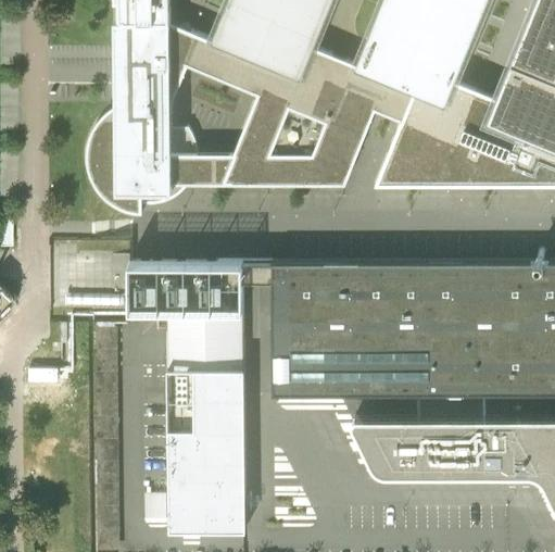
[(112,0),(113,7),(117,7),(117,24),(113,25),(113,111),(108,115),(102,120),(99,123),(96,127),(92,133),(89,138),(88,142),(86,148),(85,153),(85,160),(85,166),(86,174),(88,180),(90,187),(93,193),(98,198),(102,203),(106,207),(112,210),(116,213),(122,215),(127,216),(134,218),(140,218),(140,209),(146,210),(151,209),(156,209),(161,208),(164,207),(169,203),(174,201),(176,199),(180,196),(184,192),(187,188),(221,188),(344,187),(356,155),(369,123),(370,123),(374,112),(401,123),(403,124),(415,93),(444,104),(454,82),(486,0),(383,0),(356,67),(335,59),(312,50),(331,0),(229,0),(212,45),(168,27),(168,0),(112,0)]
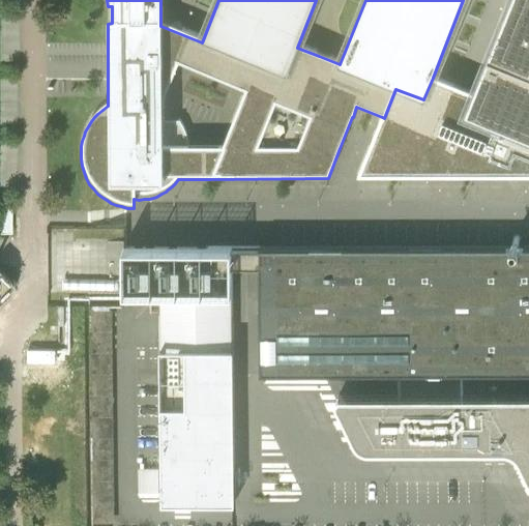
[(528,0),(511,0),(473,95),(433,78),(423,99),(395,89),(384,118),(382,117),(357,178),(528,176),(528,0)]
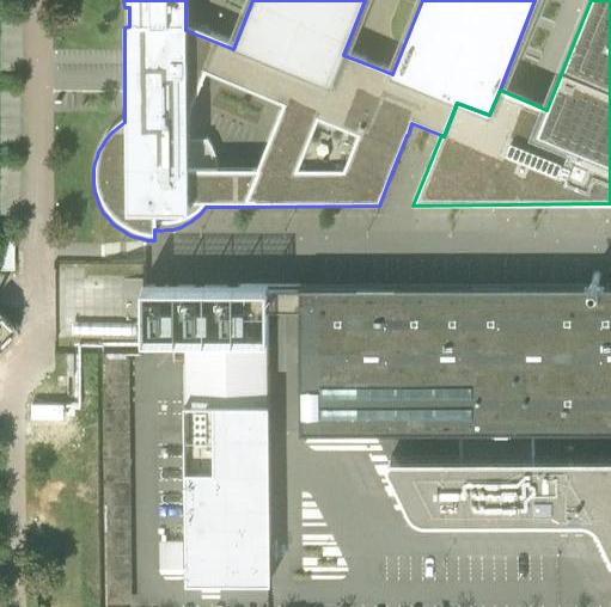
[(610,434),(610,288),(298,290),(298,293),(282,293),(266,293),(141,294),(141,344),(183,344),(267,343),(266,313),(282,313),(299,313),(299,437),(458,436),(459,460),(533,460),(533,435),(610,434)]
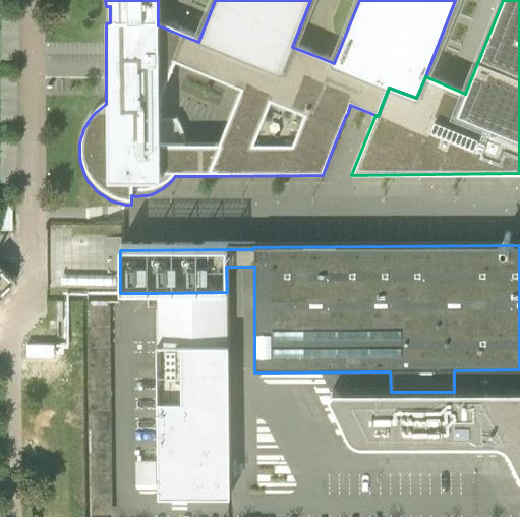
[(0,298),(16,284),(0,267),(0,298)]
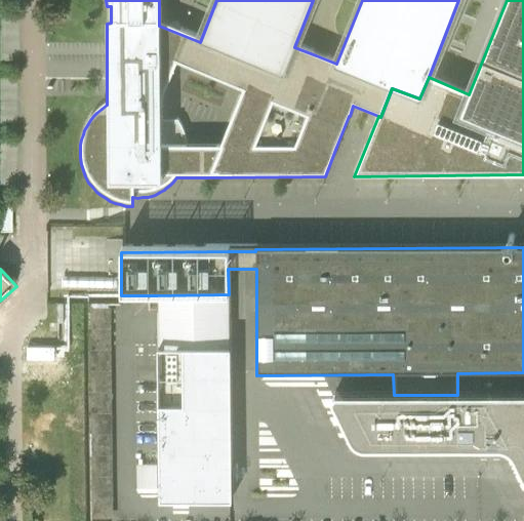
[(229,294),(157,295),(157,352),(229,352),(229,294)]
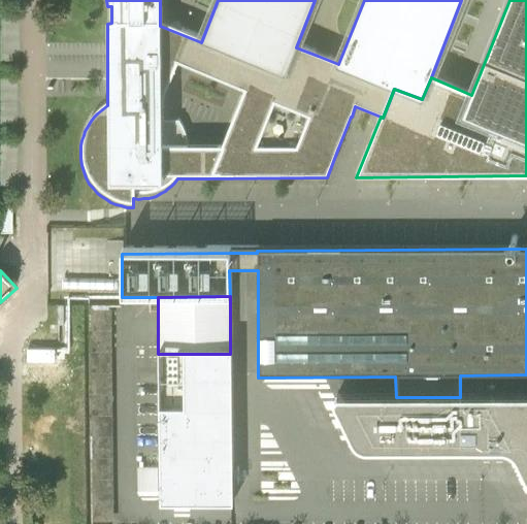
[(110,523),(109,316),(89,316),(90,523),(110,523)]
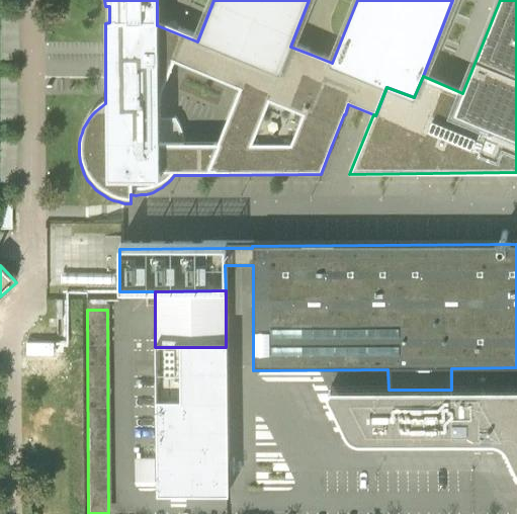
[(228,468),(226,347),(155,347),(156,500),(228,499),(228,468)]
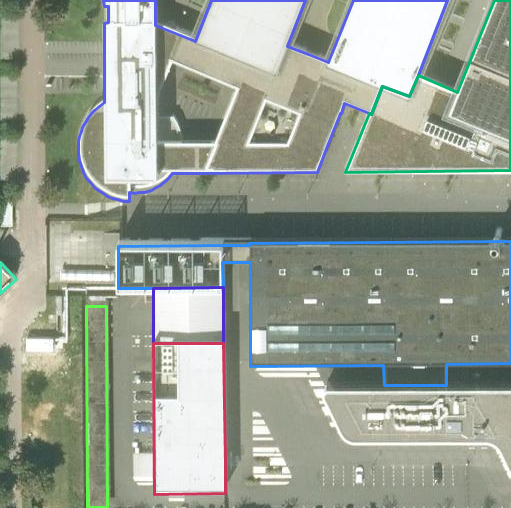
[(510,383),(481,384),(446,385),(384,385),(328,385),(325,387),(323,390),(324,394),(343,432),(346,435),(350,437),(354,438),(489,437),(494,439),(499,443),(504,454),(510,468),(510,383)]
